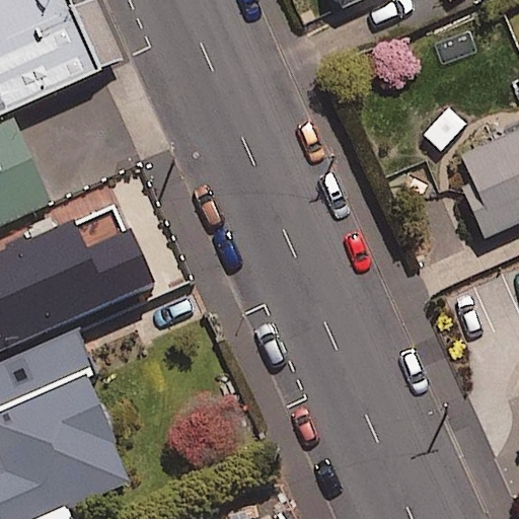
[(0,0),(0,117),(99,73),(66,0),(0,0)]
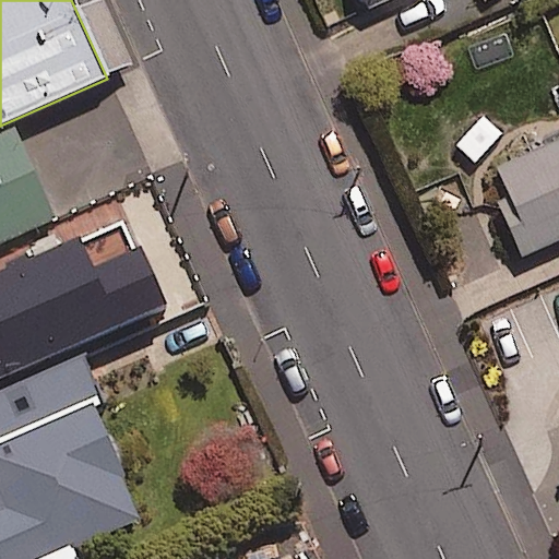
[(390,0),(361,0),(367,11),(390,0)]
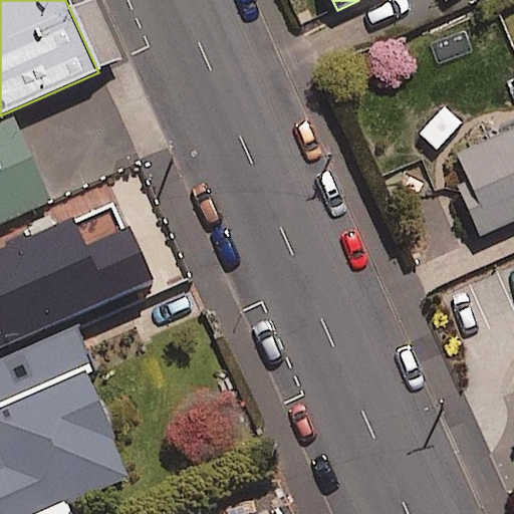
[(12,120),(0,124),(0,224),(48,203),(12,120)]
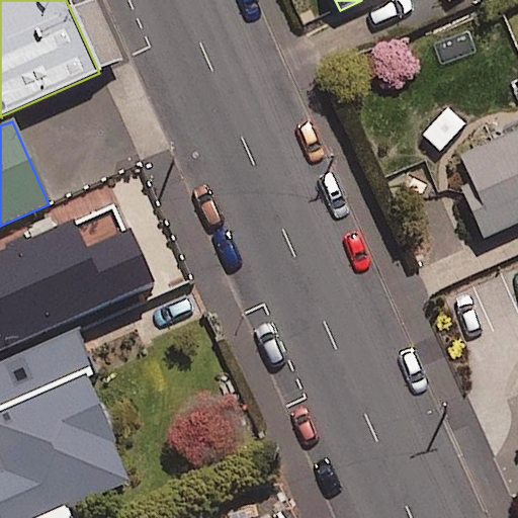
[(517,126),(457,155),(470,183),(459,189),(483,241),(517,224),(517,126)]
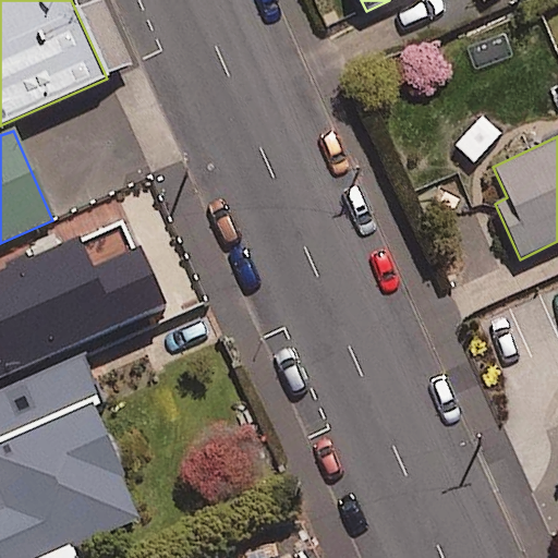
[(0,384),(168,307),(137,242),(95,262),(82,231),(0,268),(0,384)]
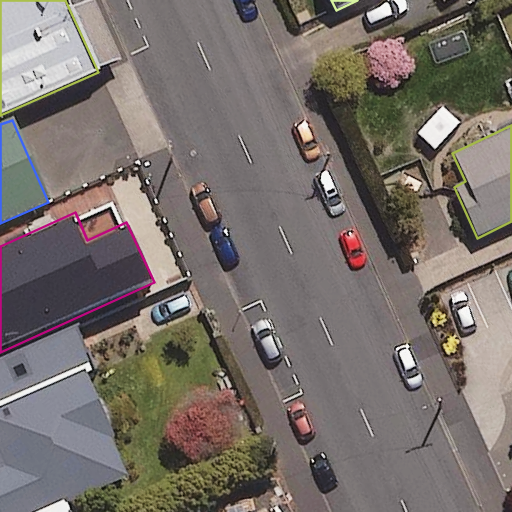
[(78,324),(0,357),(0,511),(47,511),(133,475),(89,373),(97,369),(78,324)]
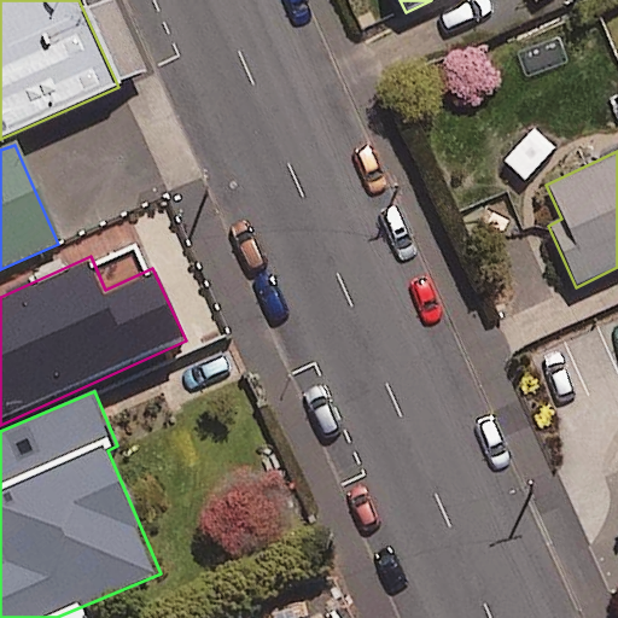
[(354,617),(344,596),(318,608),(321,617),(354,617)]
